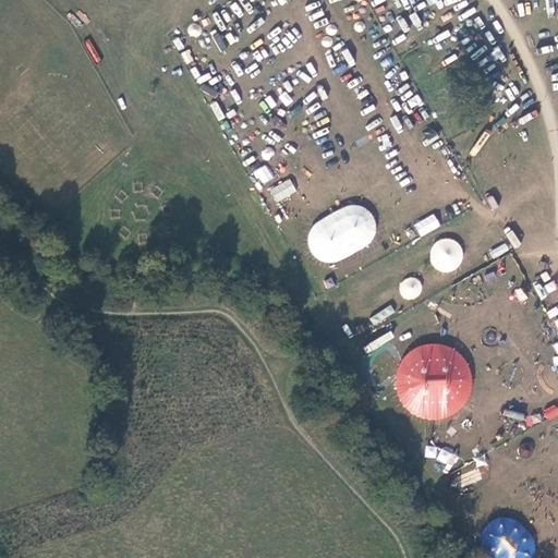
[(182,52),(186,63),(192,61),(187,50),(182,52)]
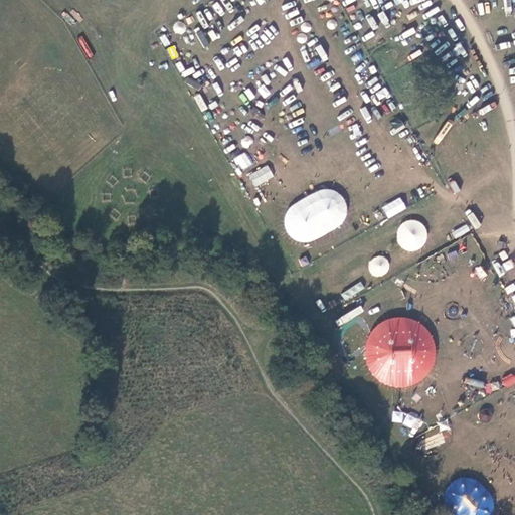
[(238,170),(251,166),(247,153),(234,157),(238,170)]
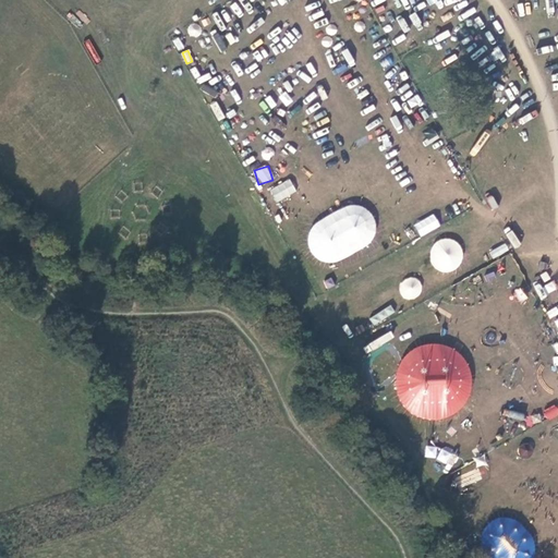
[(269,189),(276,202),(296,192),(291,179),(269,189)]
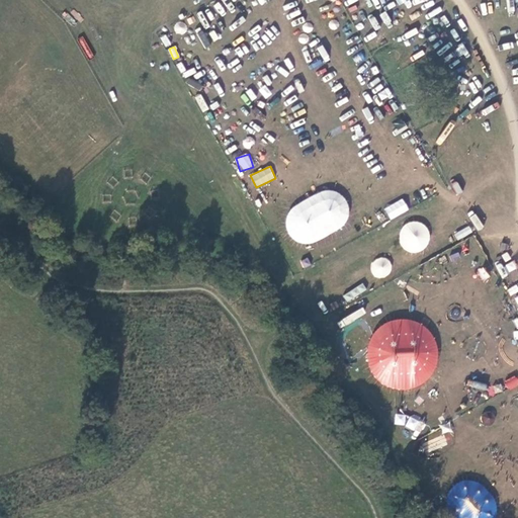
[(337,187),(281,214),(297,247),(352,220),(337,187)]
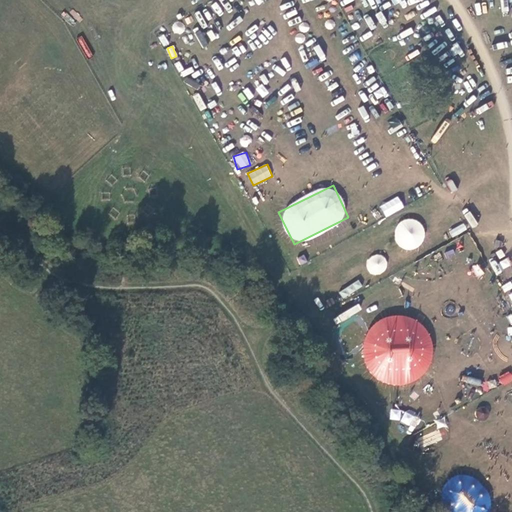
[(379,206),(386,218),(404,207),(398,196),(379,206)]
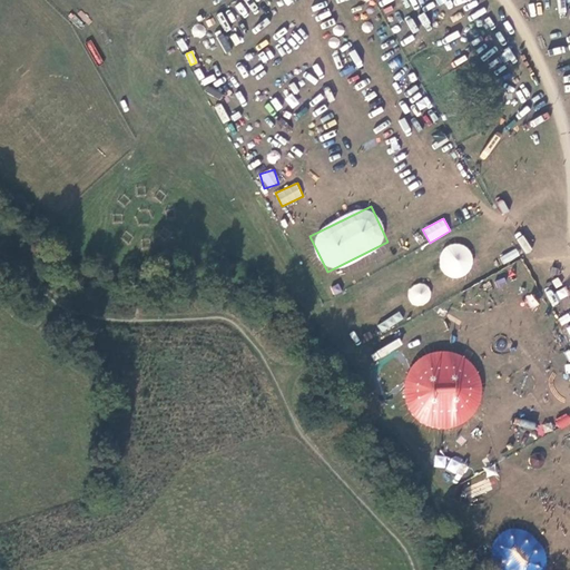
[(487,412),(464,345),(406,364),(410,374),(399,377),(419,435),(487,412)]
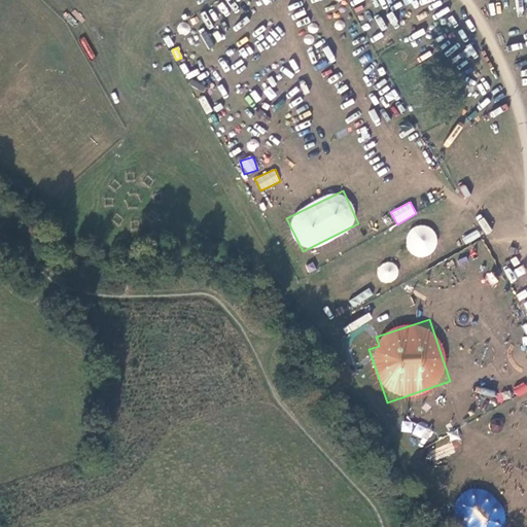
[(520,397),(526,390),(526,386),(522,382),(514,391),(520,397)]
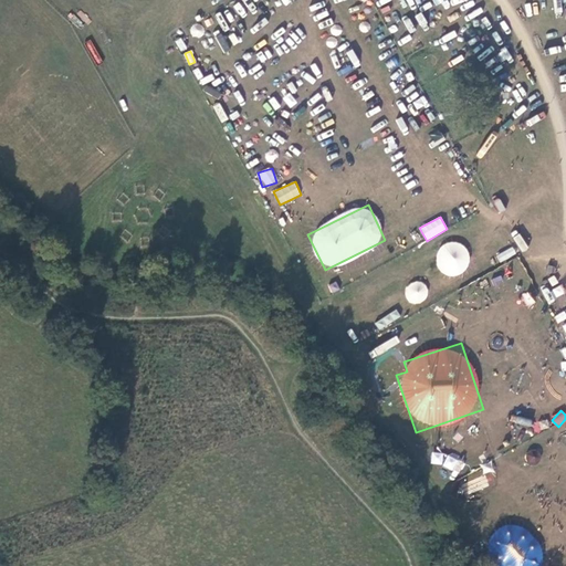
[(443,465),(453,470),(457,461),(448,458),(443,465)]
